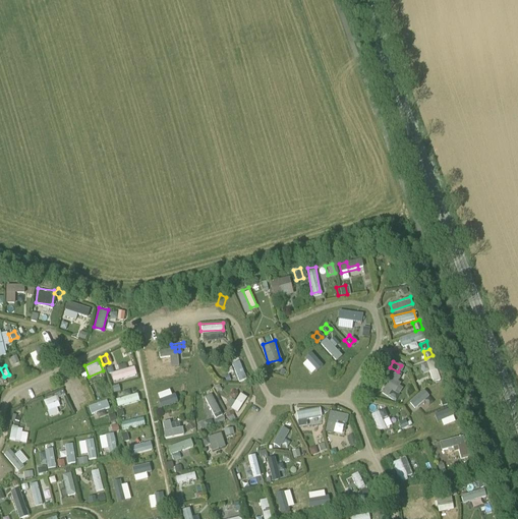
[(394,400),(404,386),(398,382),(403,376),(395,369),(381,391),(394,400)]
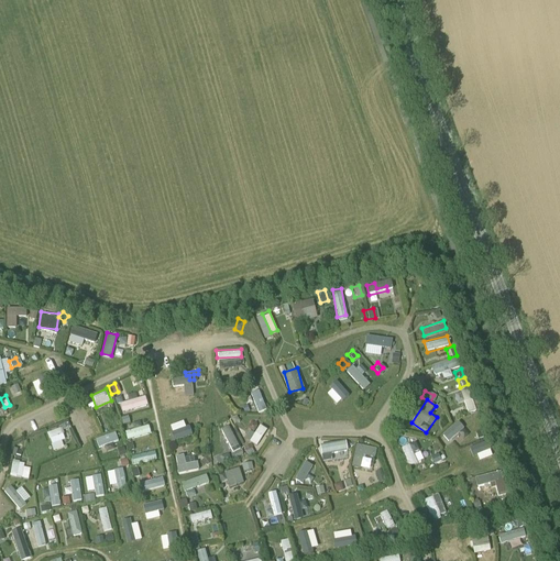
[(166,415),(172,433),(185,430),(180,410),(166,415)]
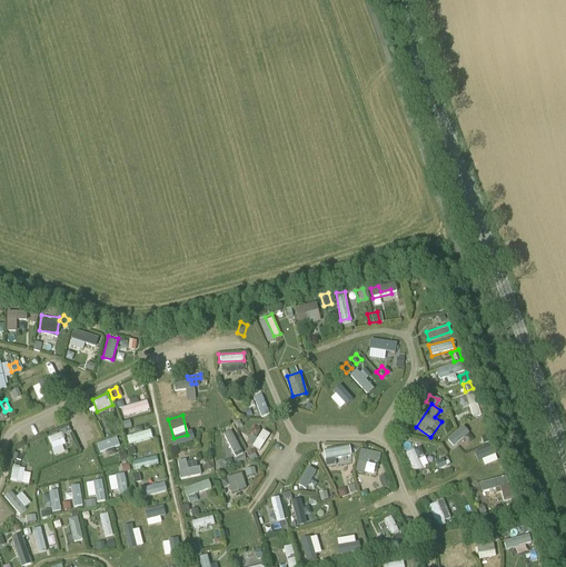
[(257,429),(250,426),(247,431),(254,436),(257,429)]
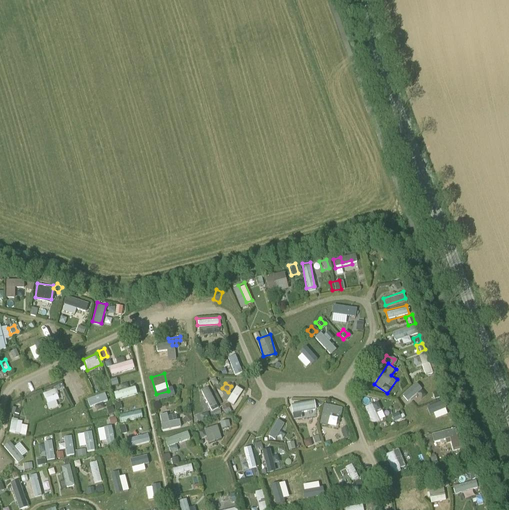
[(233,385),(227,401),(235,403),(240,387),(233,385)]
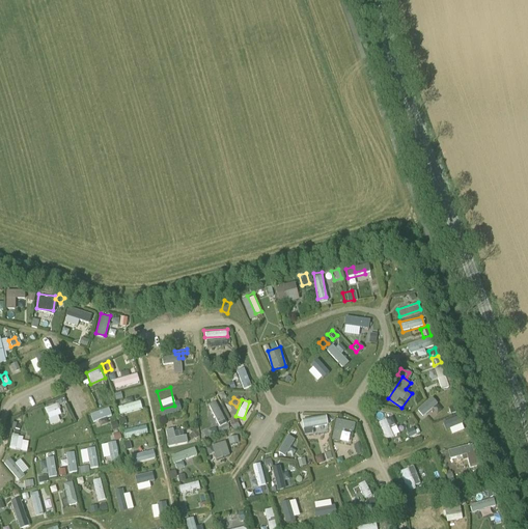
[(451,405),(445,407),(447,413),(453,411),(451,405)]
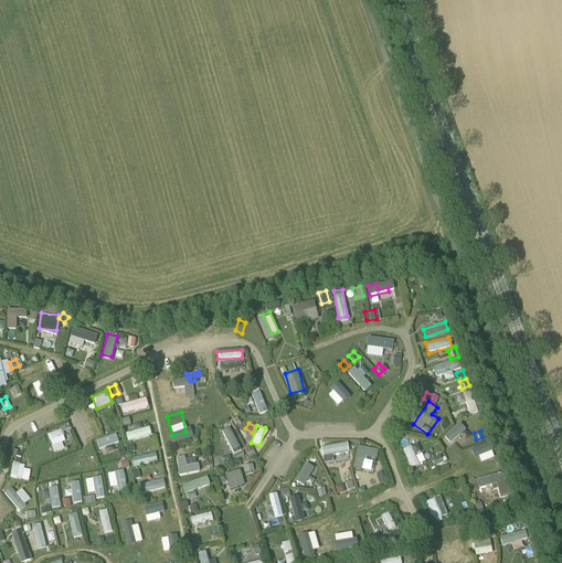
[(138,436),(142,453),(151,450),(147,434),(138,436)]
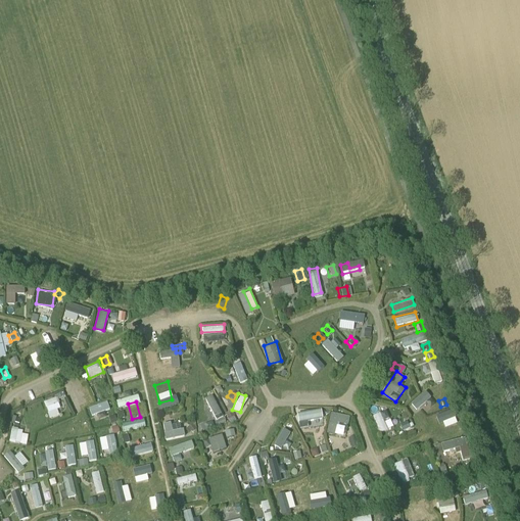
[(24,409),(30,425),(39,421),(33,405),(24,409)]
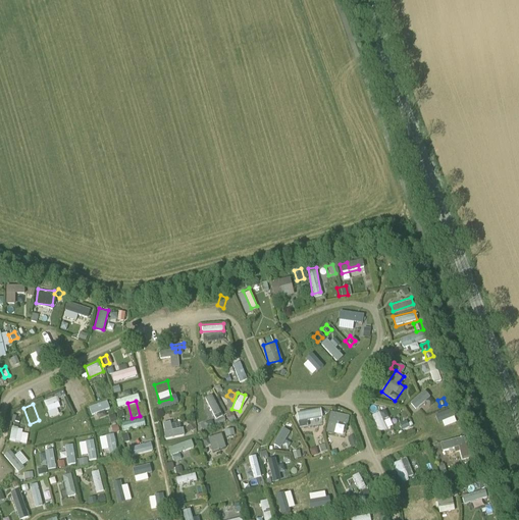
[(296,411),(299,427),(322,422),(319,406),(296,411)]
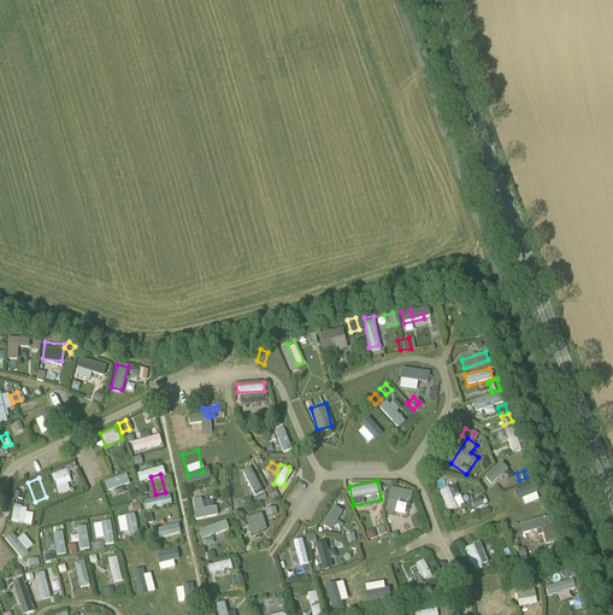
[(270,485),(263,488),(269,499),(275,496),(272,491),(273,491),(271,486),(270,485)]
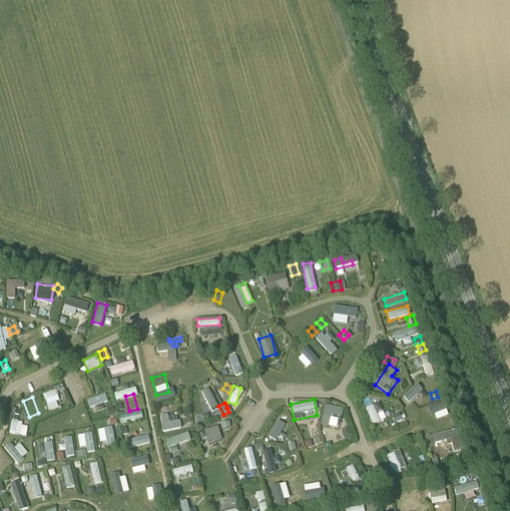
[(365,407),(372,426),(380,423),(373,404),(365,407)]
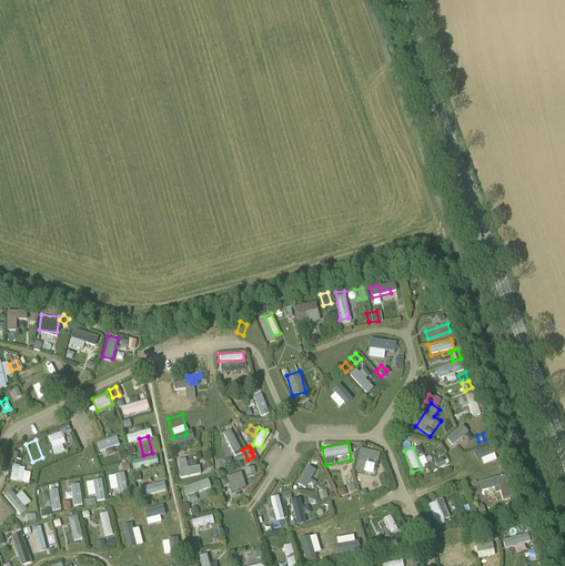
[(11,461),(17,462),(19,454),(14,453),(14,452),(11,451),(9,458),(12,460),(11,461)]
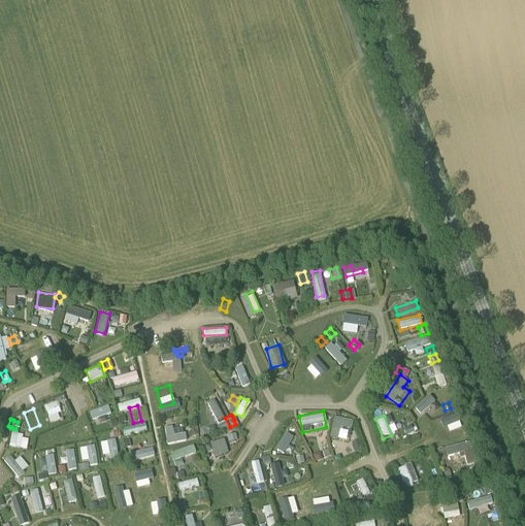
[(143,424),(134,426),(137,439),(146,437),(143,424)]
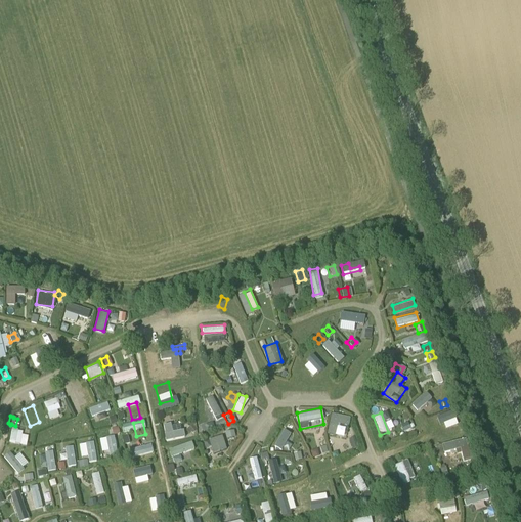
[(204,430),(212,427),(210,421),(202,424),(204,430)]
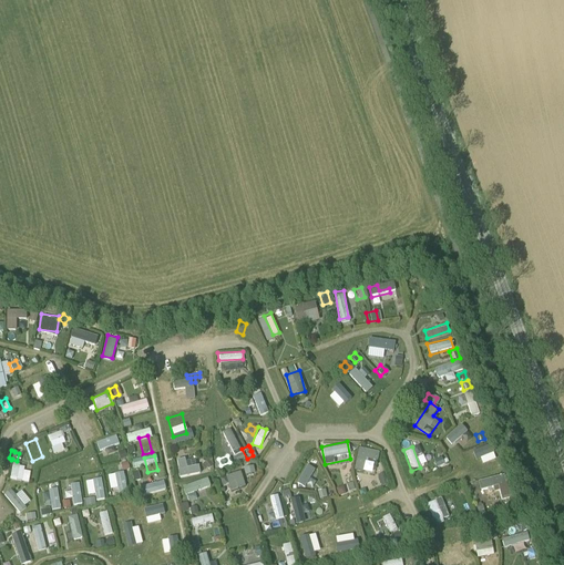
[(438,455),(431,459),(433,465),(441,462),(438,455)]
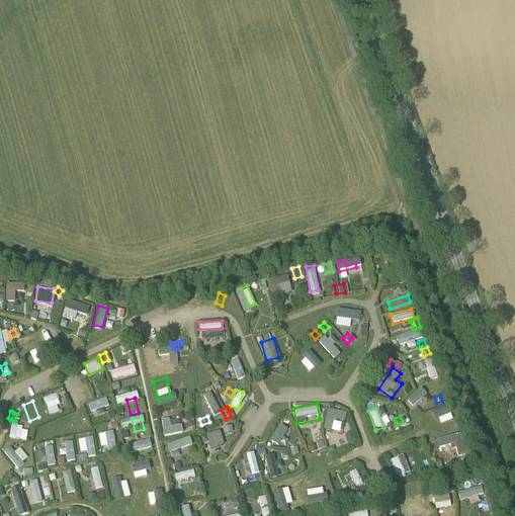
[(450,417),(433,421),(436,434),(453,429),(450,417)]
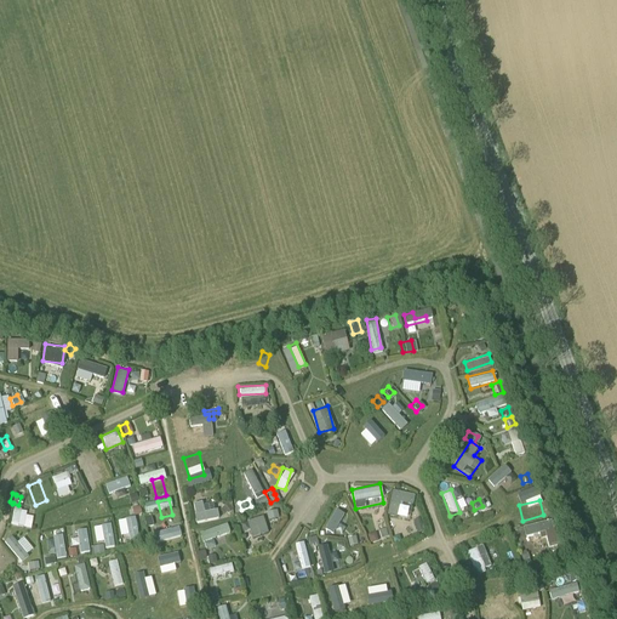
[(229,509),(224,501),(217,507),(221,512),(223,510),(224,512),(229,509)]
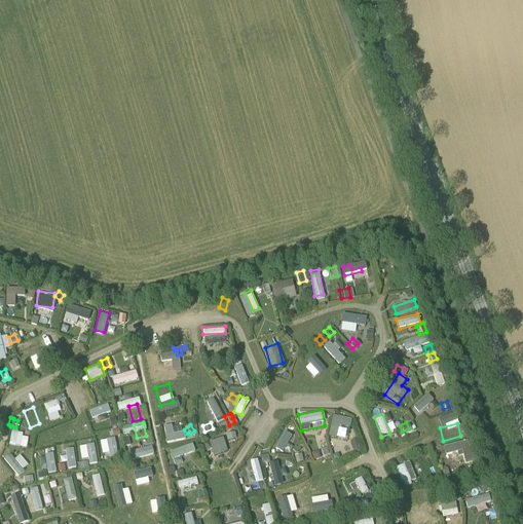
[(335,435),(345,438),(347,427),(337,425),(335,435)]
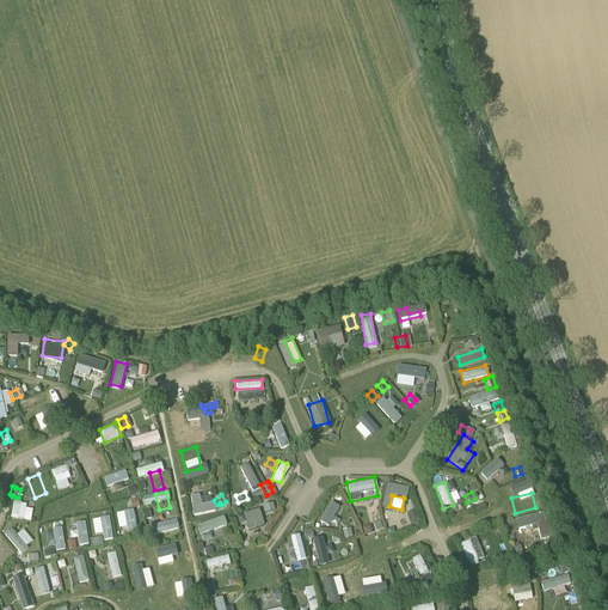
[(269,501),(259,504),(262,512),(271,510),(269,501)]
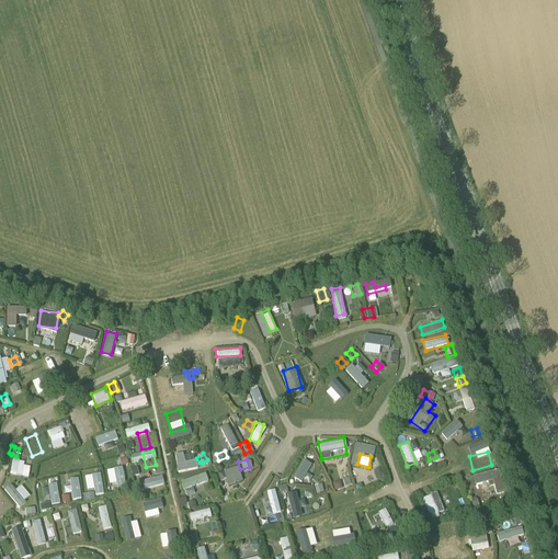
[(305,477),(308,477),(314,464),(302,459),(296,479),(304,481),(305,477)]
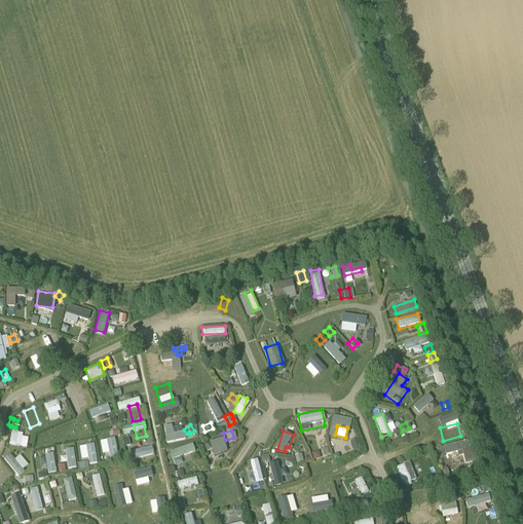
[(27,444),(27,432),(9,432),(9,444),(27,444)]
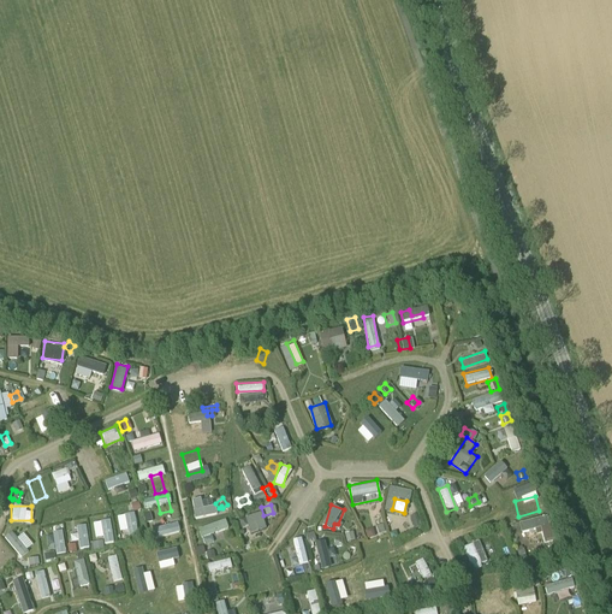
[(147,511),(140,512),(142,521),(149,520),(147,511)]
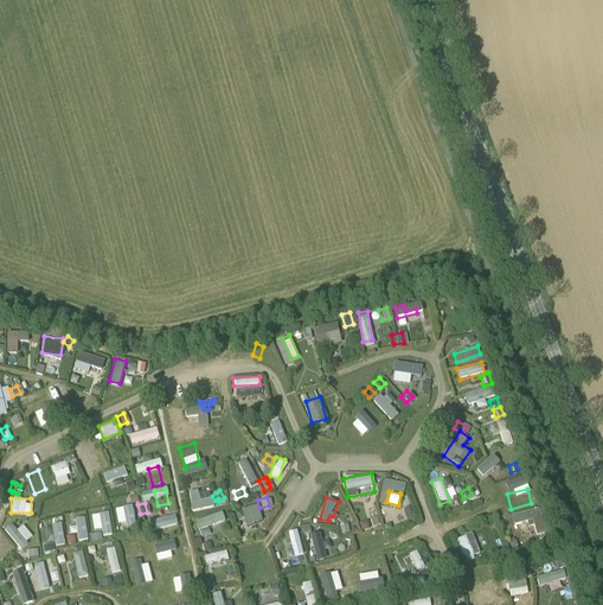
[(242,508),(245,523),(261,518),(257,504),(242,508)]
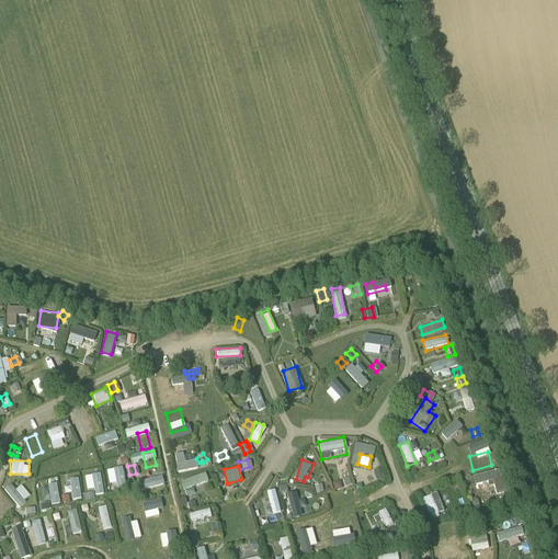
[(377,469),(371,471),(375,480),(380,478),(377,469)]
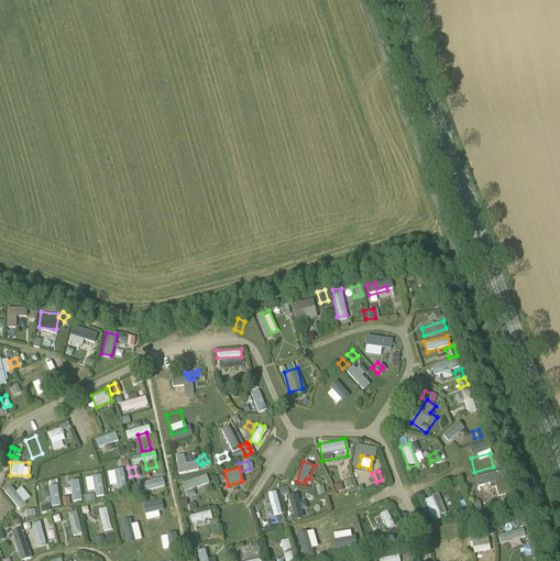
[(186,481),(188,488),(205,484),(202,476),(186,481)]
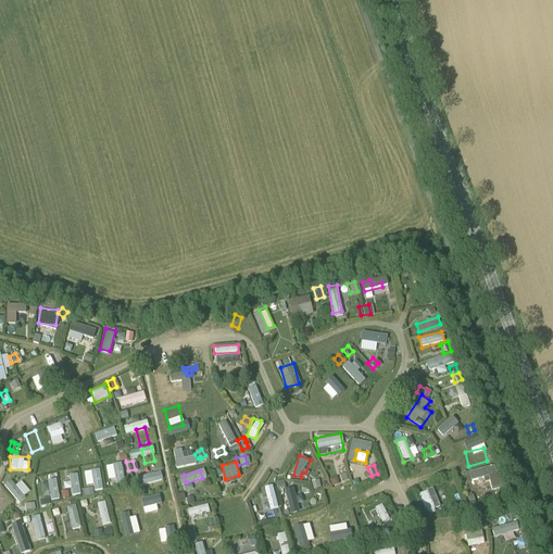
[(497,473),(477,474),(478,491),(486,490),(485,481),(488,480),(488,490),(498,489),(497,473)]
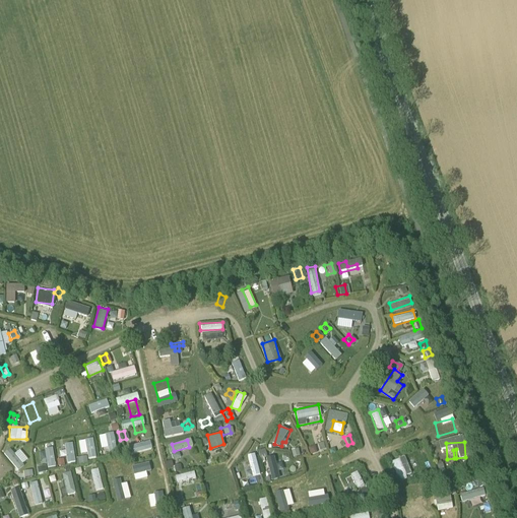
[(17,449),(22,456),(27,453),(22,446),(17,449)]
